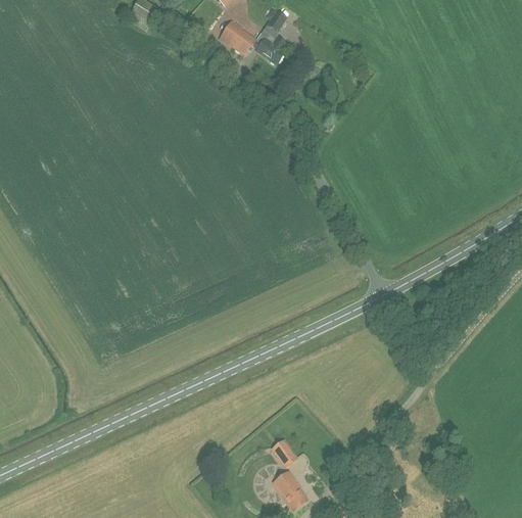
[(150,26),(160,7),(147,0),(138,0),(130,14),(150,26)]
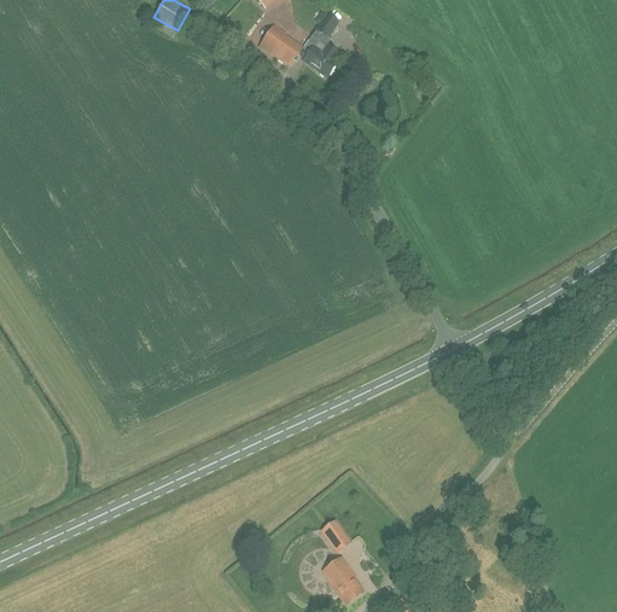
[(327,33),(337,18),(320,6),(315,13),(320,17),(314,24),(327,33)]
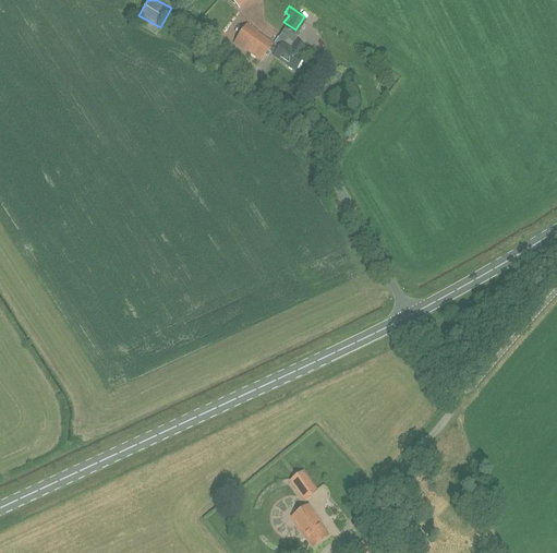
[(261,56),(267,45),(273,39),(256,28),(257,27),(246,20),(233,38),(244,46),(245,45),(261,56)]
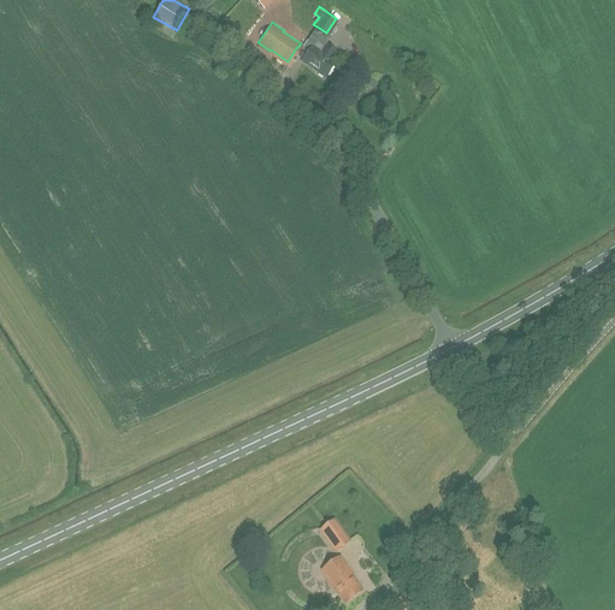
[(301,43),(295,49),(302,54),(301,57),(325,73),(336,58),(332,55),(336,48),(325,41),(325,35),(313,25),(301,43)]
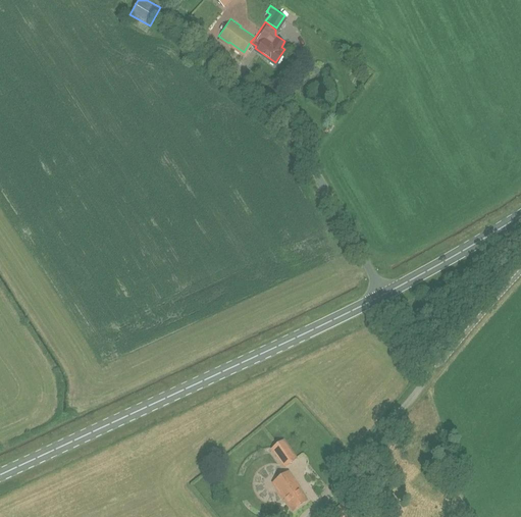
[(283,437),(271,446),(284,463),(296,455),(283,437)]
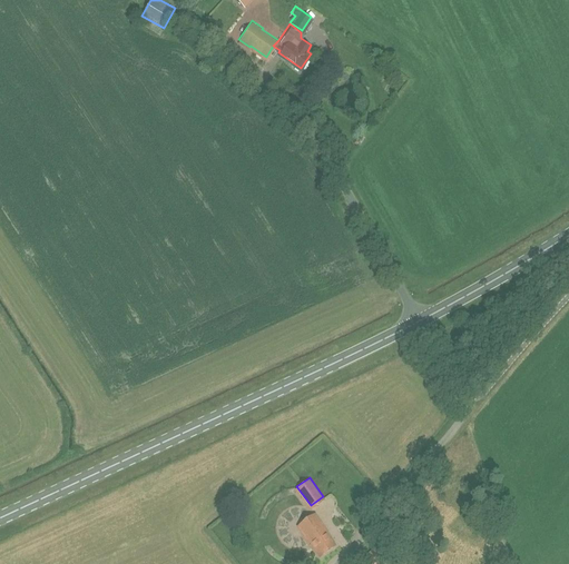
[(320,553),(335,543),(326,531),(327,530),(314,511),(297,523),(308,540),(310,540),(320,553)]
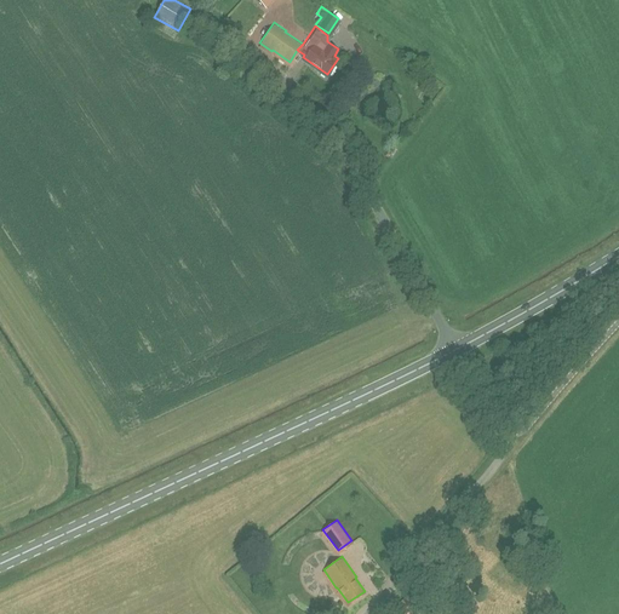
[(405,613),(412,613),(420,608),(408,594),(396,603),(405,613)]
